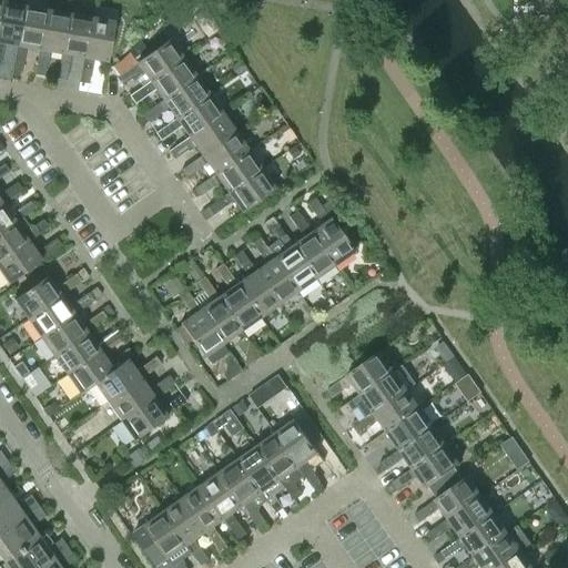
[(0,57),(2,44),(16,47),(17,47),(23,7),(1,2),(0,6),(0,57)]
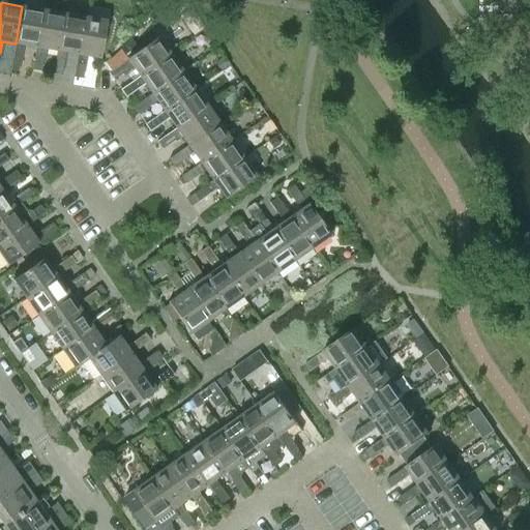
[(23,45),(35,47),(36,47),(42,9),(22,6),(16,43),(15,43),(10,66),(20,67),(23,45)]
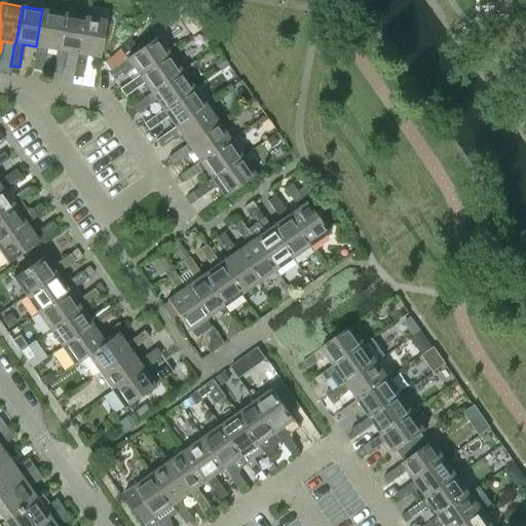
[(44,48),(55,50),(57,50),(63,13),(42,9),(36,46),(35,46),(31,69),(40,71),(44,48)]
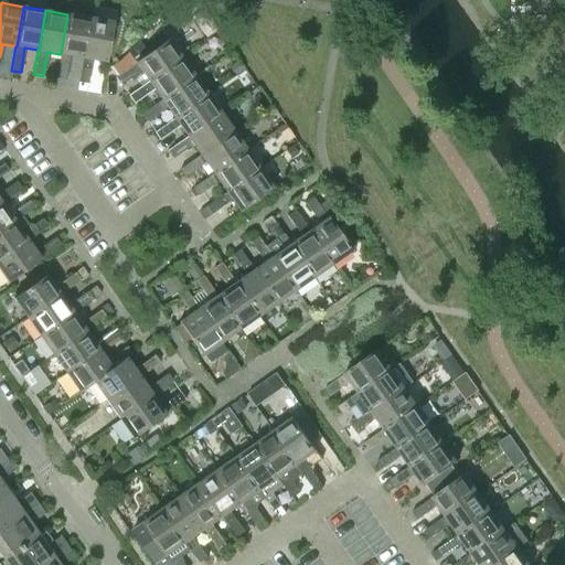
[(82,57),(83,57),(89,18),(67,14),(61,54),(60,54),(56,78),(65,80),(70,55),(82,57)]
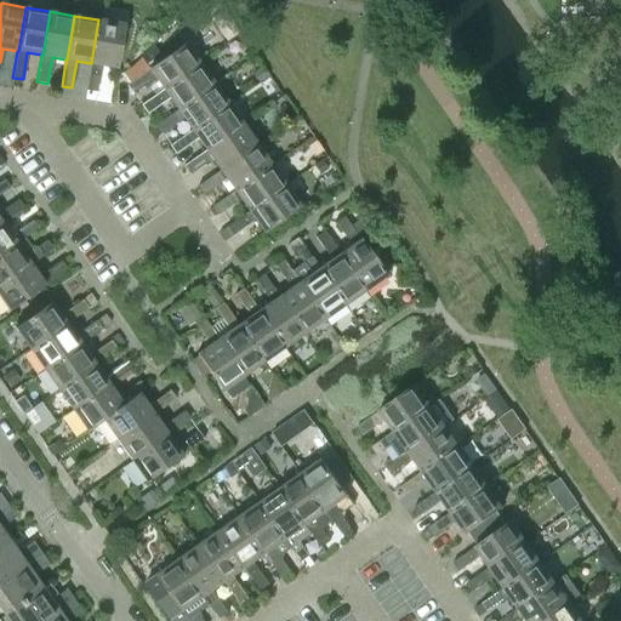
[(124,24),(98,20),(91,63),(90,63),(86,90),(96,92),(101,66),(117,68),(124,24)]
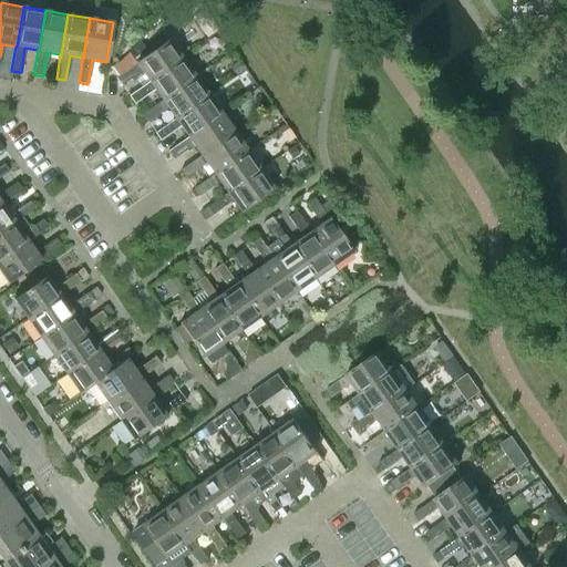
[(141,71),(148,82),(182,59),(168,40),(135,63),(136,63),(135,64),(117,75),(115,78),(121,85),(141,71)]
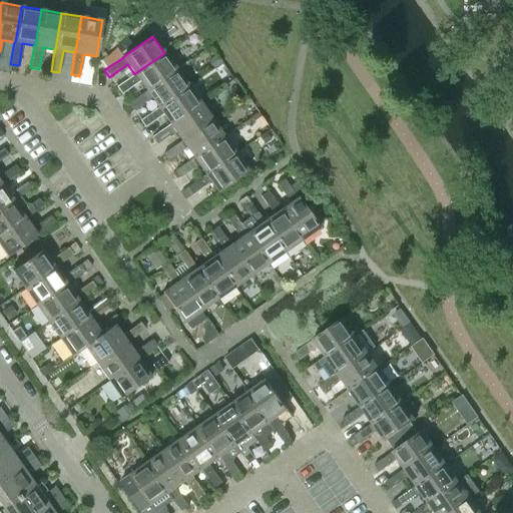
[(116,49),(100,60),(106,68),(122,58),(116,49)]
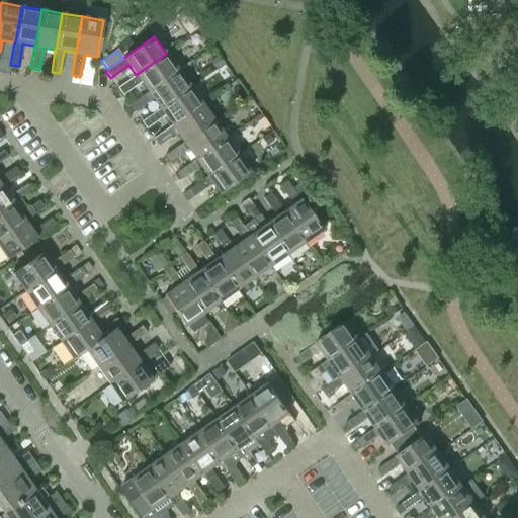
[(141,81),(148,92),(178,71),(166,54),(136,75),(117,87),(122,94),(141,81)]
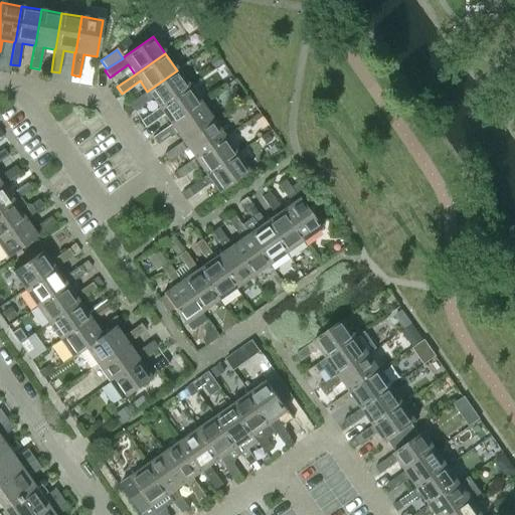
[(217,55),(209,60),(214,68),(222,62),(217,55)]
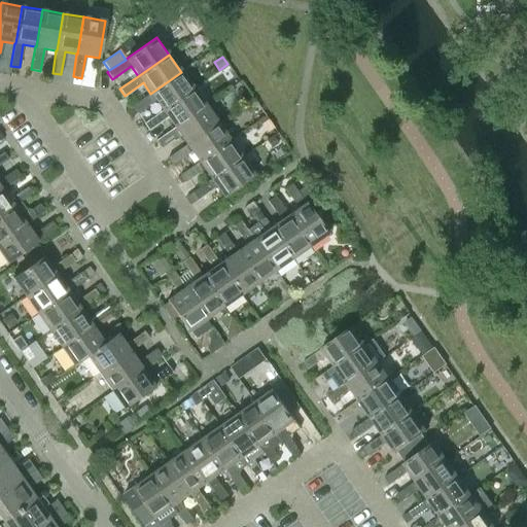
[(150,94),(132,106),(136,113),(155,100),(163,110),(163,111),(194,90),(181,72),(150,94)]
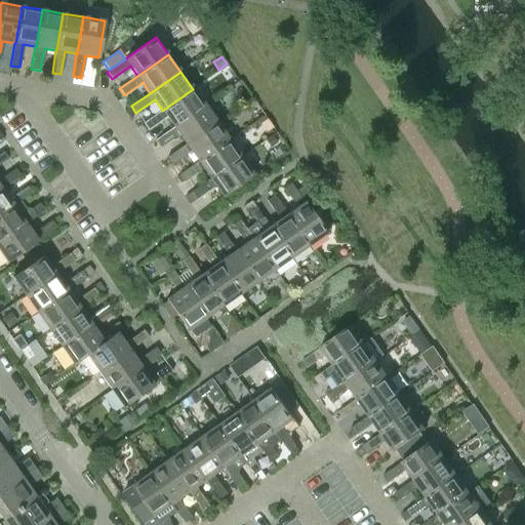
[(167,117),(173,127),(174,127),(205,106),(193,89),(162,111),(162,110),(143,123),(148,130),(167,117)]
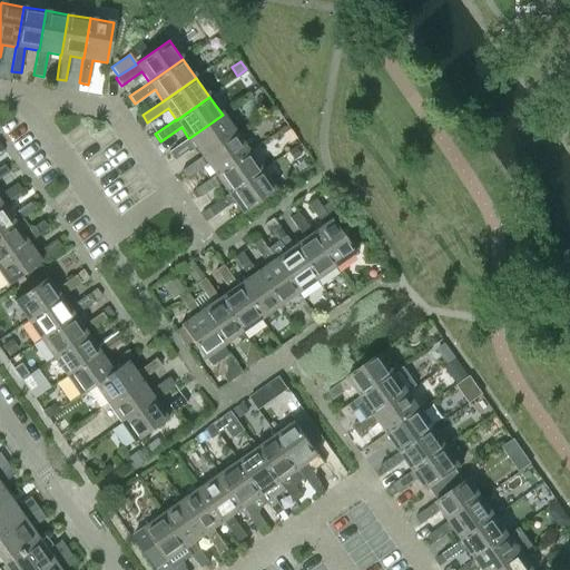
[(143,115),(136,120),(140,127),(147,123),(143,115)]
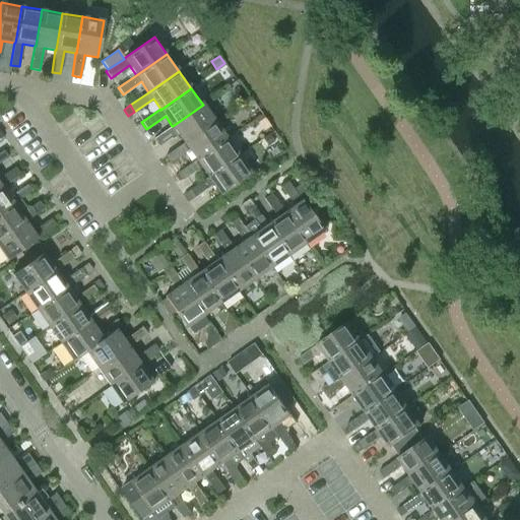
[(177,133),(184,143),(214,122),(203,105),(173,126),(172,126),(153,139),(158,146),(177,133)]
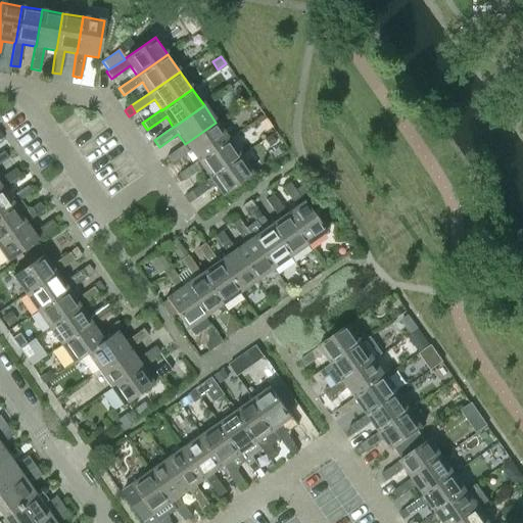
[(228,140),(216,123),(185,144),(167,156),(172,163),(190,150),(197,160),(197,161),(228,140)]
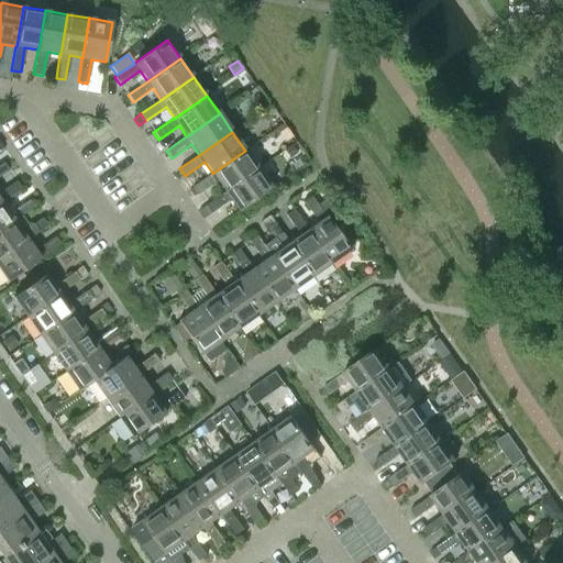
[(218,180),(225,191),(258,168),(245,151),(212,174),(212,173),(192,187),(197,195),(218,180)]
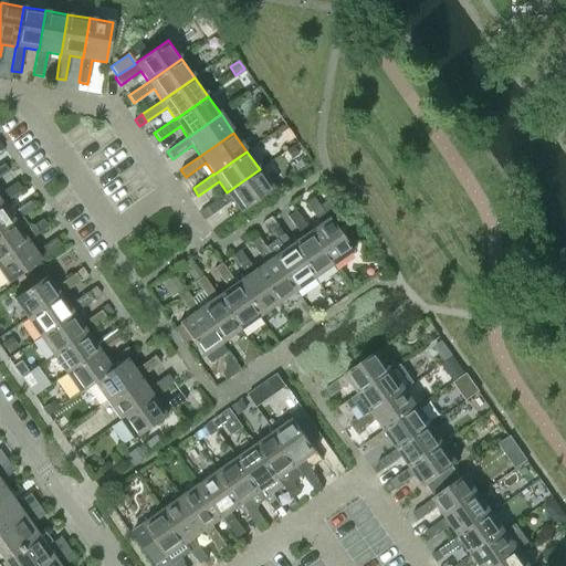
[(273,189),(260,169),(227,192),(206,207),(211,215),(231,200),(240,212),(273,189)]
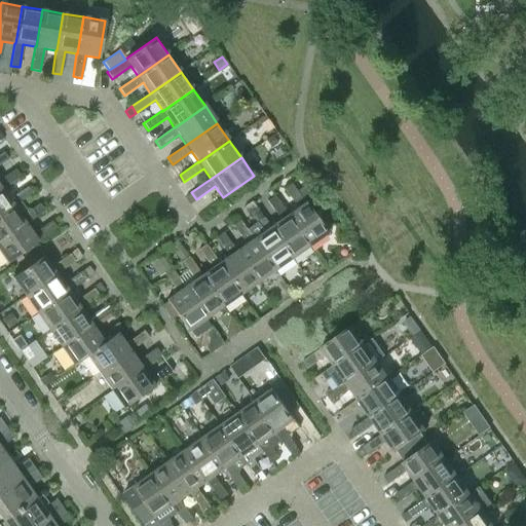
[(0,189),(1,189),(1,190),(20,177),(15,170),(0,179),(0,189)]
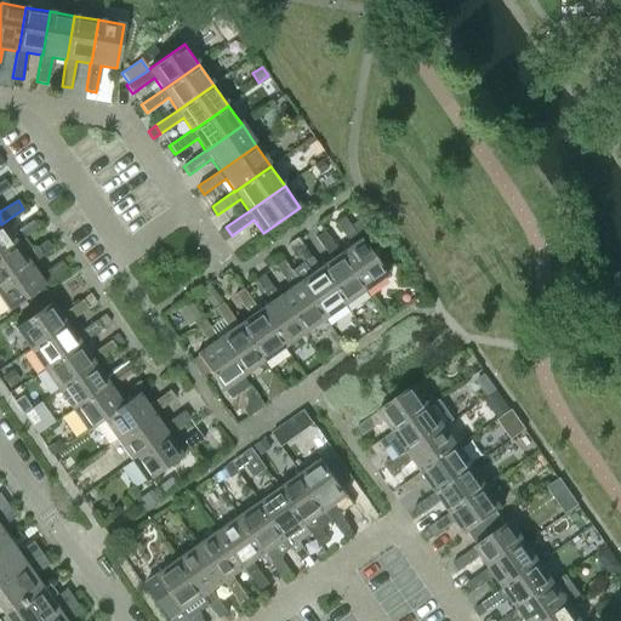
[(351,245),(340,254),(339,254),(364,290),(386,275),(369,252),(360,239),(359,240),(349,226),(343,217),(335,223),(351,245)]
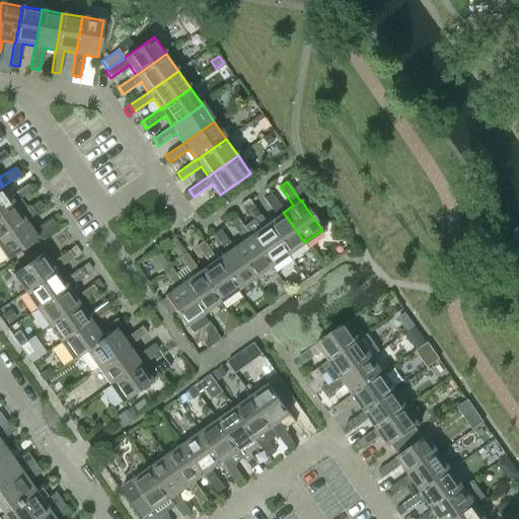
[(13,204),(19,200),(31,191),(26,183),(8,197),(1,188),(1,187),(0,187),(0,212),(12,204),(13,204)]
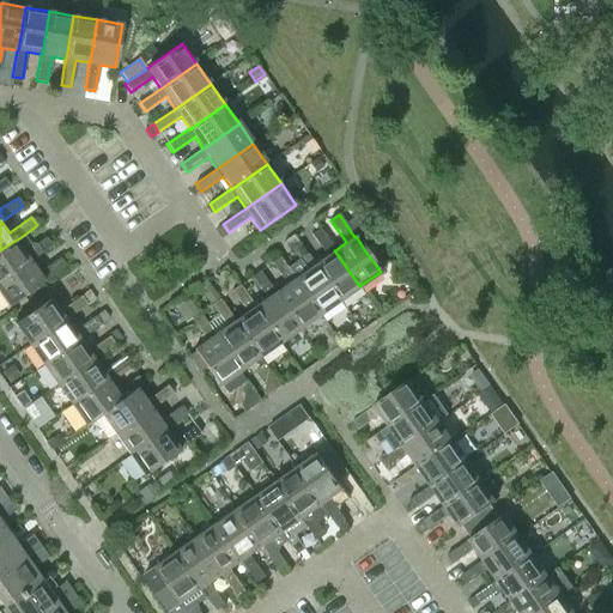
[(354,217),(345,223),(354,237),(356,236),(364,249),(372,243),(354,217)]
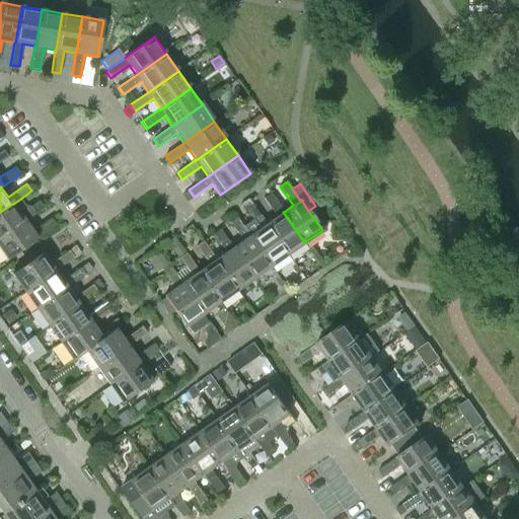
[(189,190),(182,194),(188,201),(194,197),(189,190)]
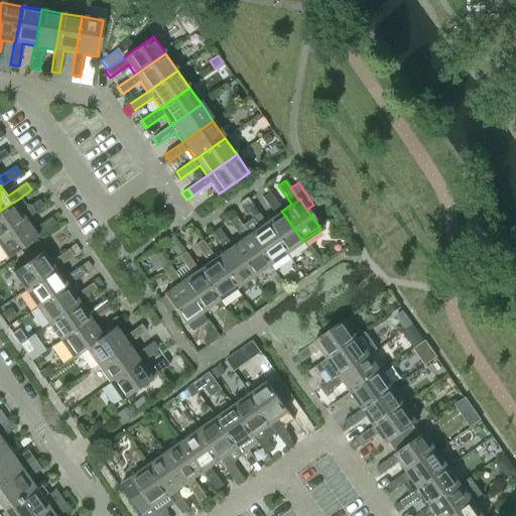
[(285,253),(302,241),(281,211),(282,211),(269,192),(262,198),(275,216),(265,223),(264,223),(285,253)]
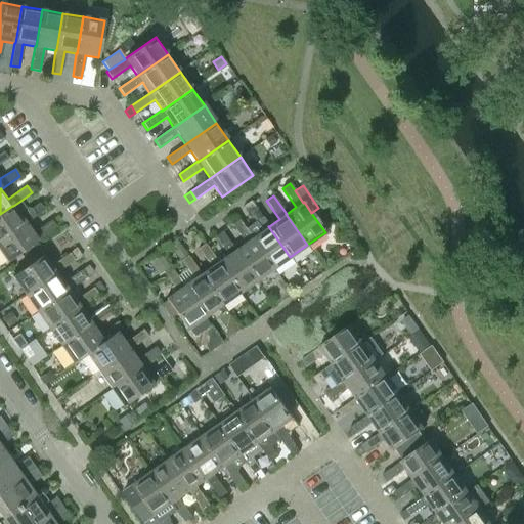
[(0,214),(0,239),(25,223),(44,210),(39,203),(31,209),(25,208),(19,202),(13,206),(12,206),(0,214)]
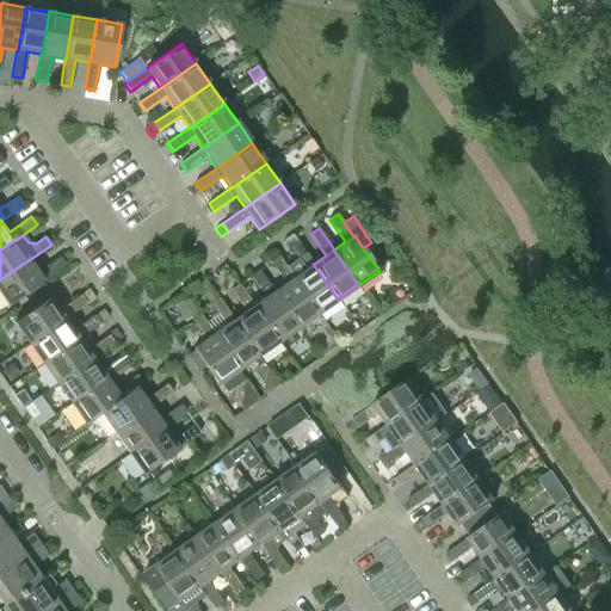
[(297,258),(285,266),(294,278),(319,314),(338,300),(313,264),(314,264),(298,242),(290,247),(297,258)]
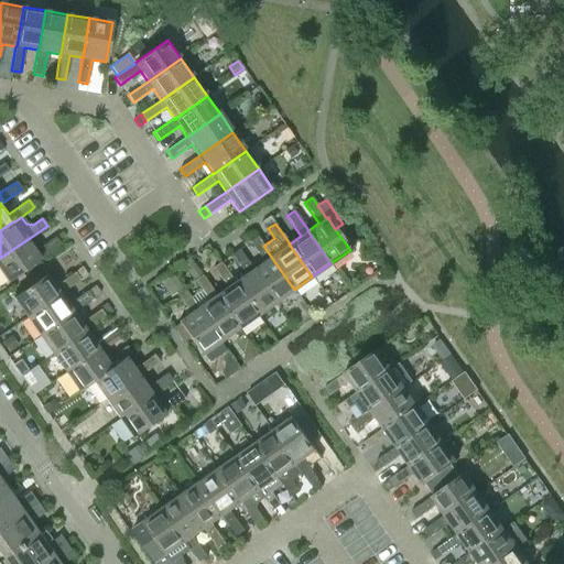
[(275,303),(294,290),(271,257),(257,236),(249,241),(263,262),(252,270),(275,303)]
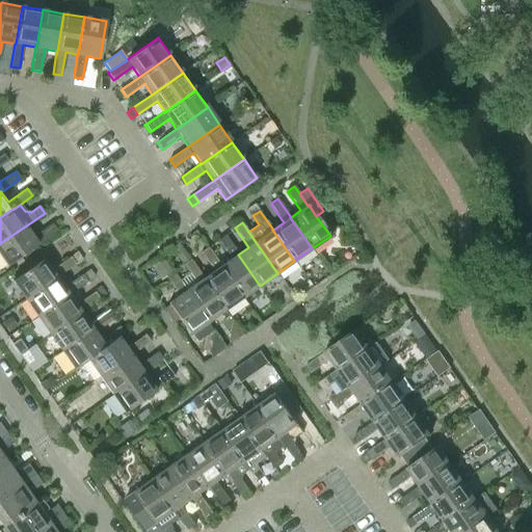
[(32,237),(25,227),(0,243),(0,256),(7,266),(37,244),(57,231),(52,223),(32,237)]
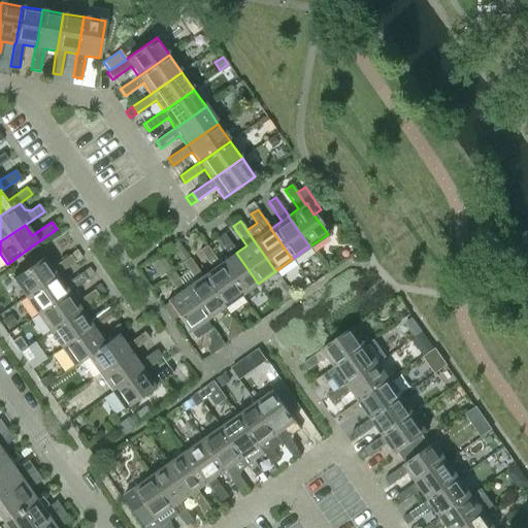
[(229,257),(220,264),(219,264),(240,295),(258,284),(236,253),(223,233),(217,238),(229,257)]
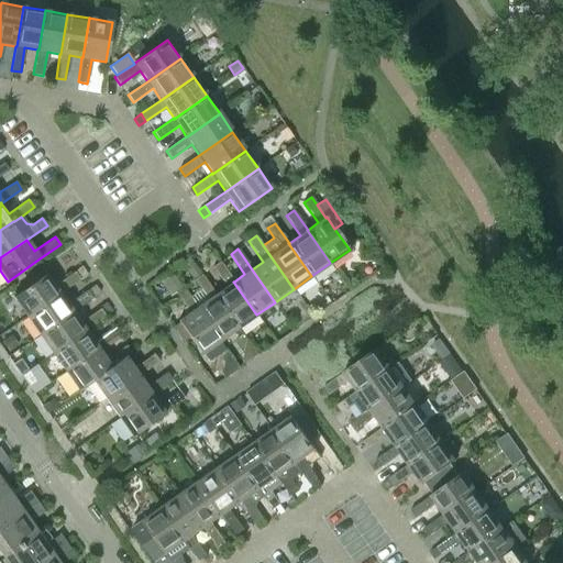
[(189,257),(180,264),(184,268),(188,271),(194,279),(201,275),(189,257)]
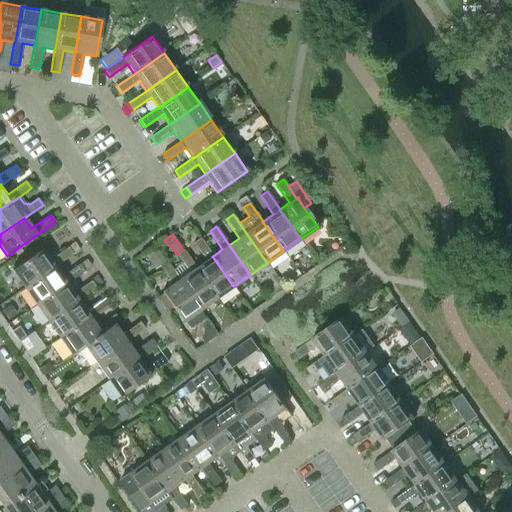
[(206,261),(196,268),(217,298),(233,286),(212,256),(213,256),(200,238),(193,243),(206,261)]
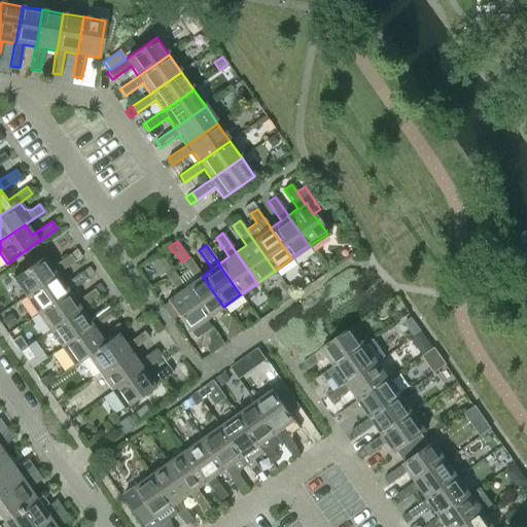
[(76,250),(70,254),(74,261),(81,256),(79,253),(76,250)]
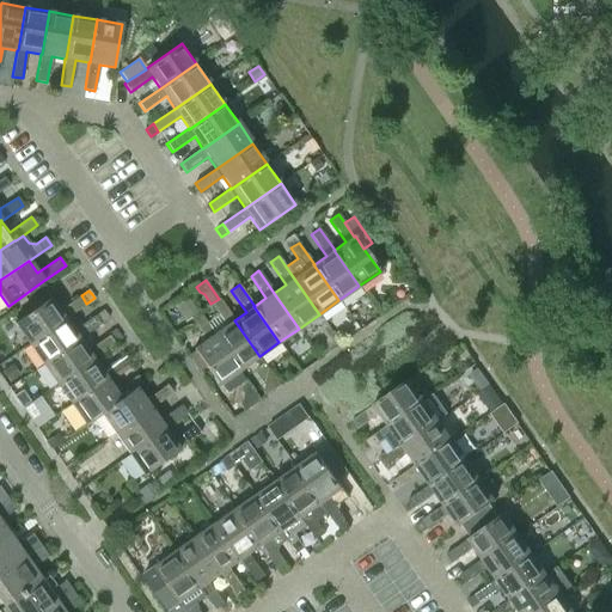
[(185,319),(197,312),(185,294),(173,303),(185,319)]
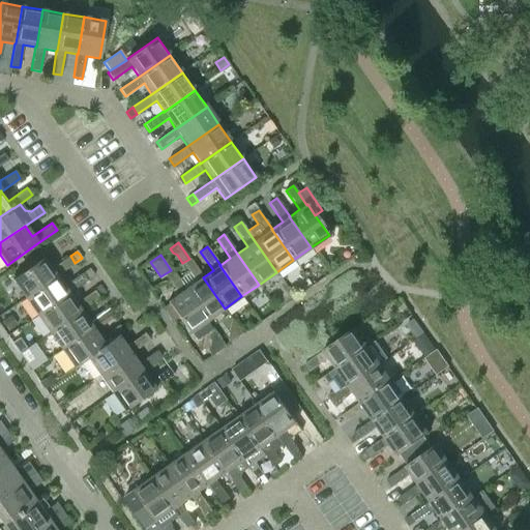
[(12,280),(25,298),(56,276),(76,263),(75,263),(70,256),(51,269),(43,258),(12,280)]
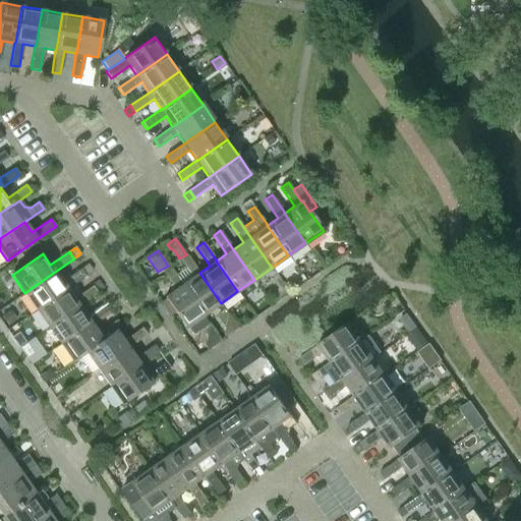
[(192,278),(182,285),(204,315),(221,303),(199,273),(186,254),(179,258),(192,278)]
